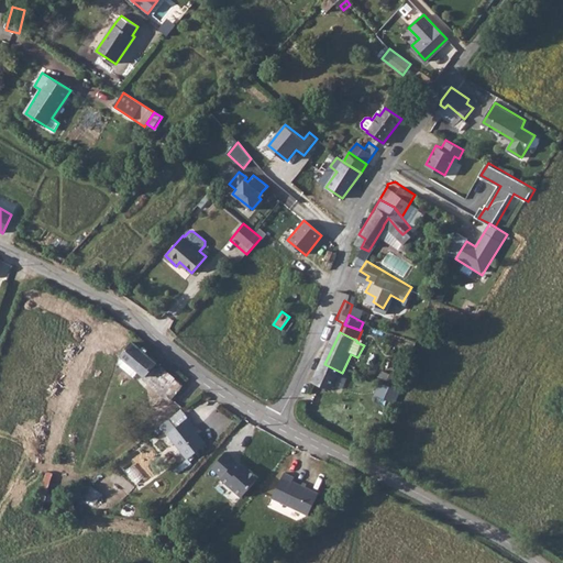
[(139,371),(173,399),(184,385),(132,342),(120,356),(121,357),(117,363),(133,377),(139,371)]
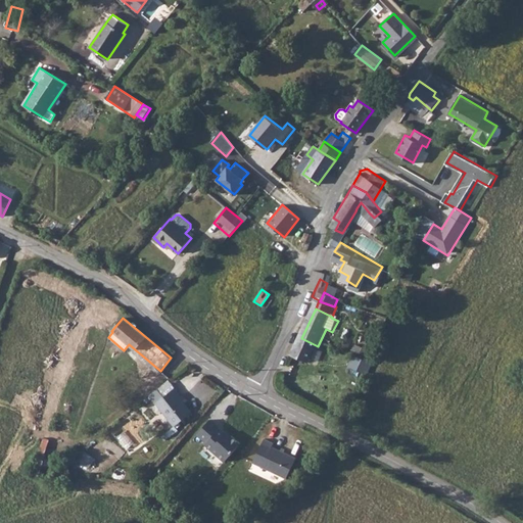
[(301,338),(292,358),(296,362),(307,367),(318,346),(301,338)]
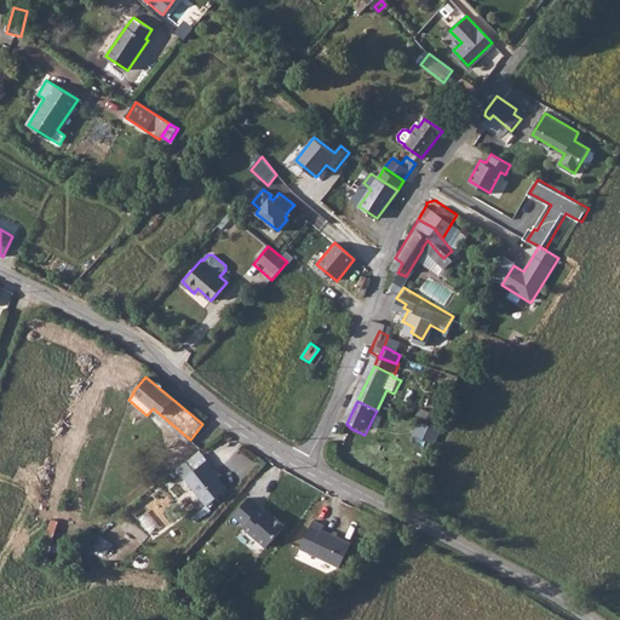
[(417,423),(413,431),(432,442),(438,429),(417,423)]
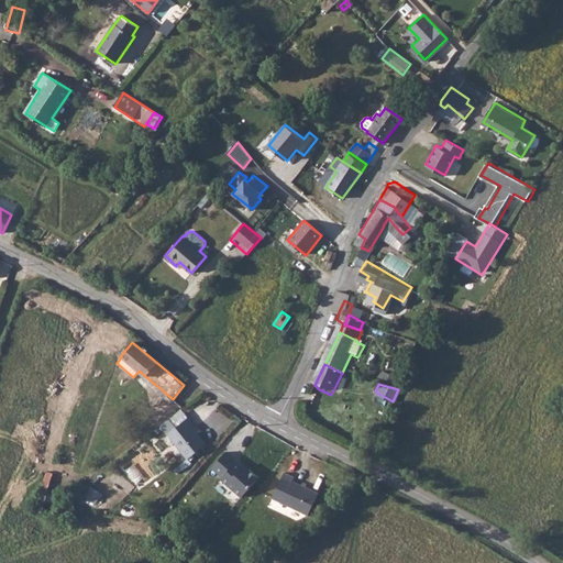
[(170,444),(178,452),(189,441),(181,433),(170,444)]
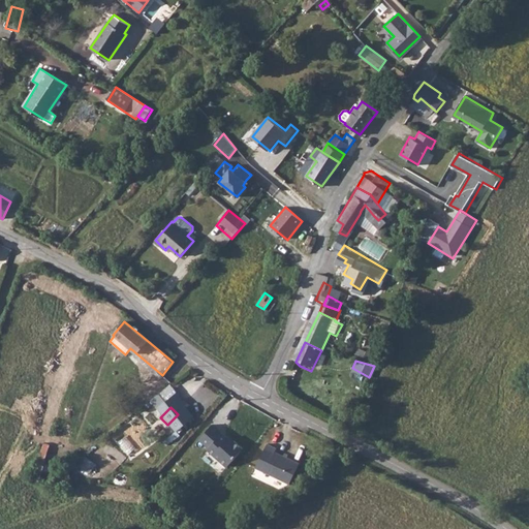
[(160,417),(153,424),(180,454),(196,438),(182,423),(183,421),(178,414),(167,425),(160,417)]
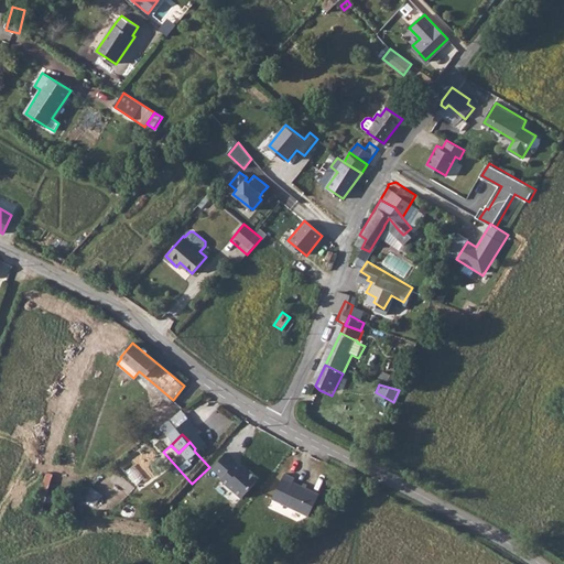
[(258,479),(225,452),(209,469),(242,498),(258,479)]
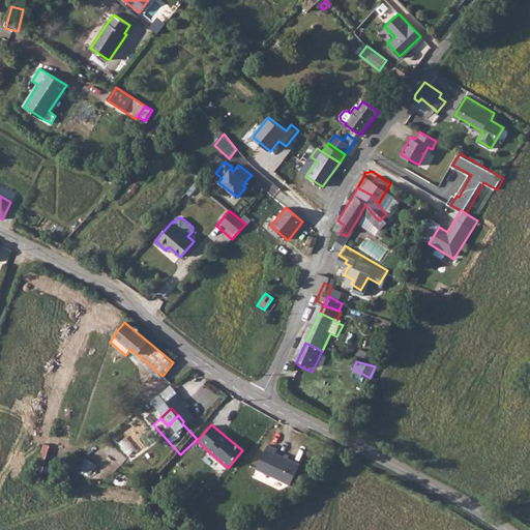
[(32,482),(39,482),(52,446),(43,443),(32,482)]
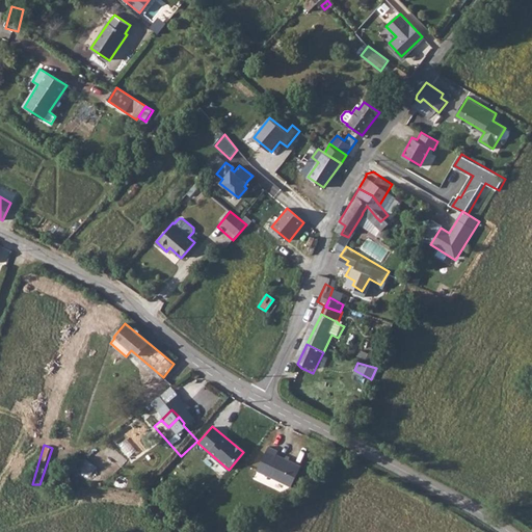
[(272,464),(261,488),(294,505),(304,484),(280,473),(282,469),(272,464)]
